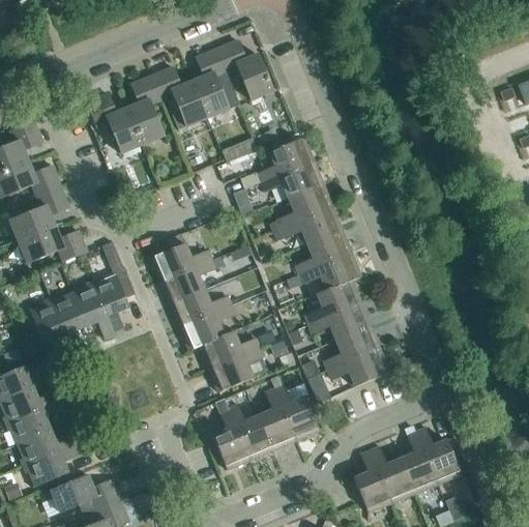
[(237,38),(217,48),(227,71),(238,67),(251,98),(272,90),(257,53),(245,58),(237,38)]
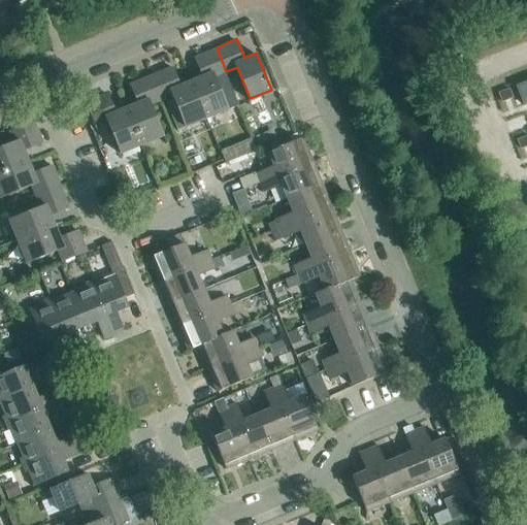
[(215,76),(226,71),(217,47),(195,56),(203,74),(192,79),(206,117),(228,107),(215,76)]
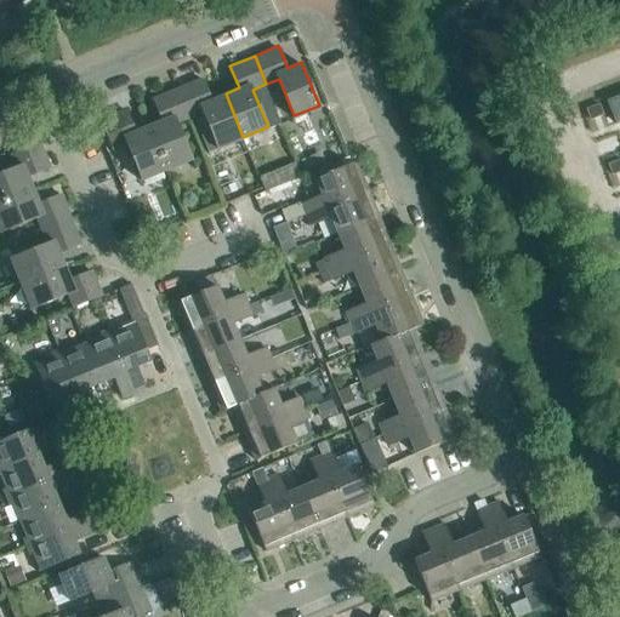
[(243,137),(226,93),(211,98),(203,76),(178,86),(189,115),(203,110),(219,147),(243,137)]
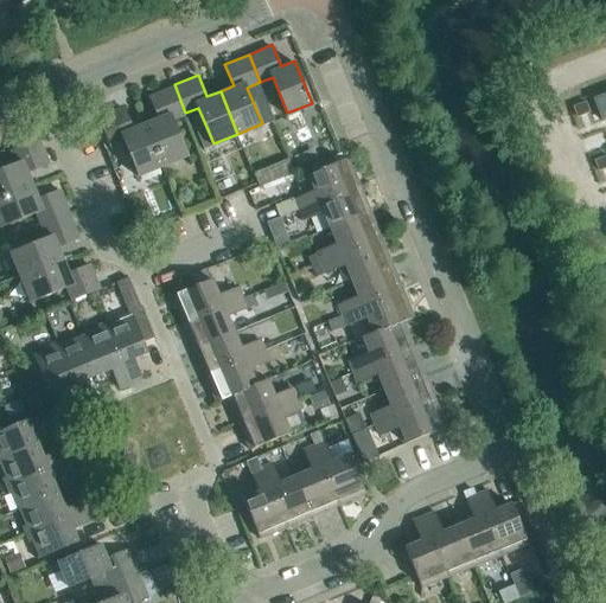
[(173,117),(185,113),(174,84),(150,95),(159,116),(146,121),(163,165),(187,154),(173,117)]
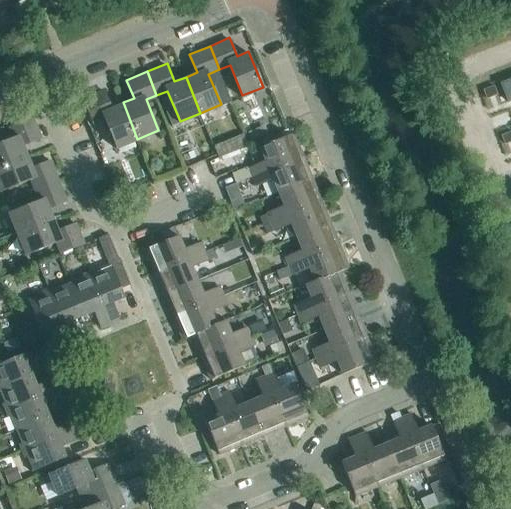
[(497,91),(495,84),(484,88),(487,95),(497,91)]
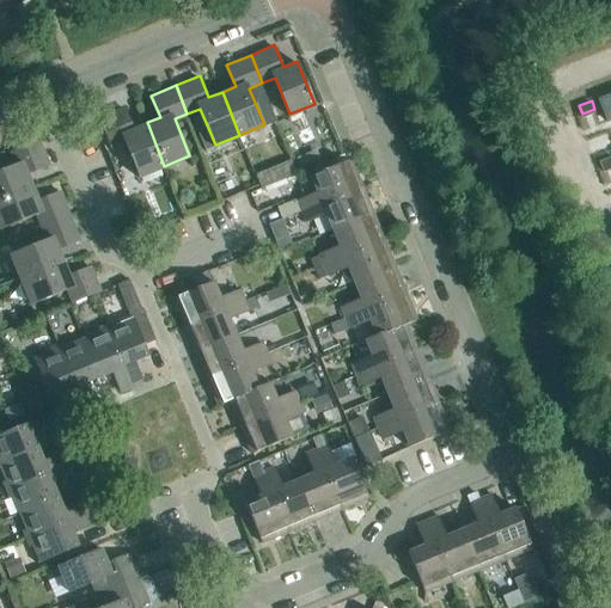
[(164,166),(147,122),(134,128),(124,106),(101,116),(111,145),(124,139),(140,176),(164,166)]
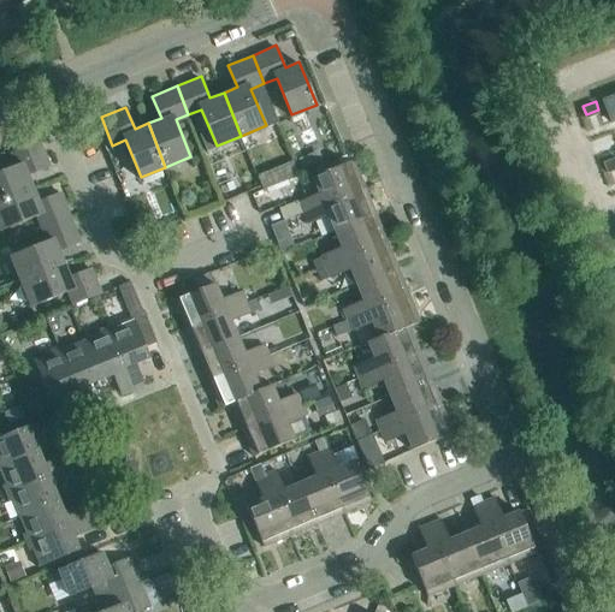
[(0,198),(34,186),(28,173),(49,164),(40,140),(11,150),(17,164),(0,171),(0,198)]
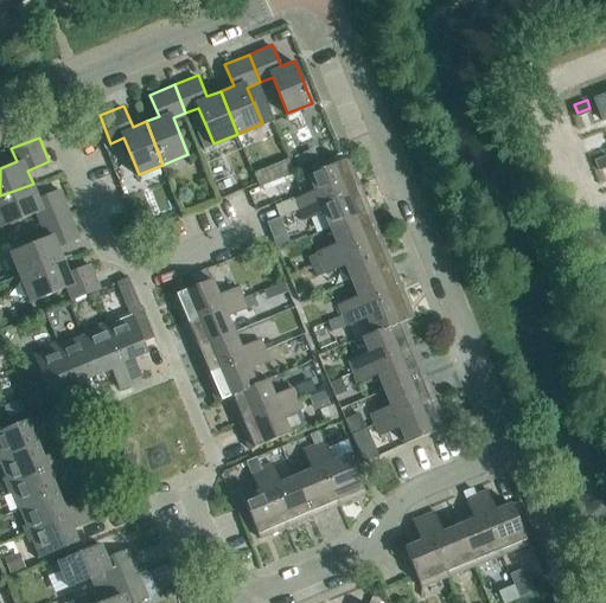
[(308,158),(305,147),(294,151),(299,161),(308,158)]
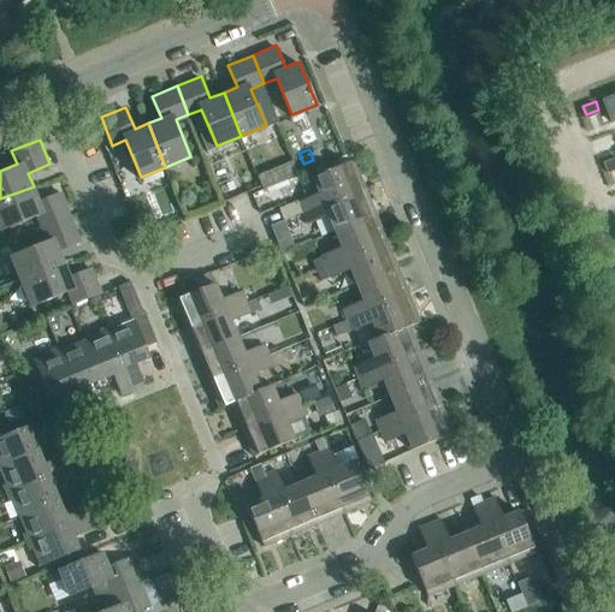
[(614,156),(604,161),(608,170),(614,166),(614,156)]
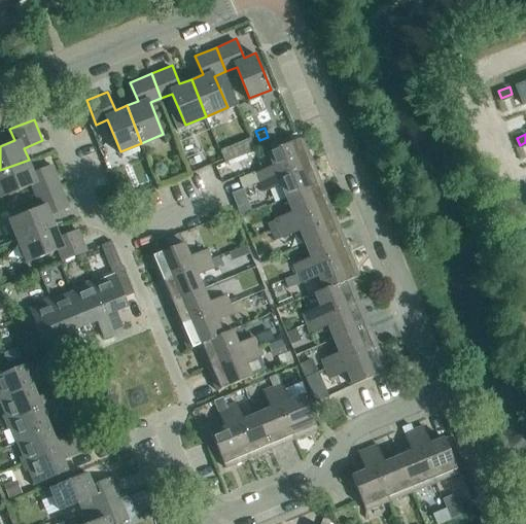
[(256,171),(260,180),(312,159),(302,135),(268,149),(274,164),(256,171)]
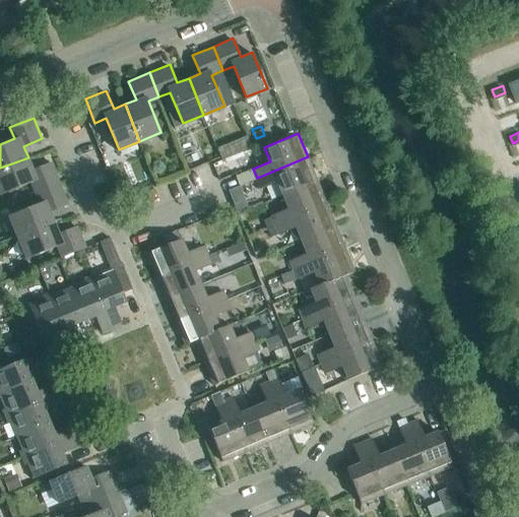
[(317,179),(308,156),(257,178),(260,186),(260,187),(277,180),(282,193),(317,179)]
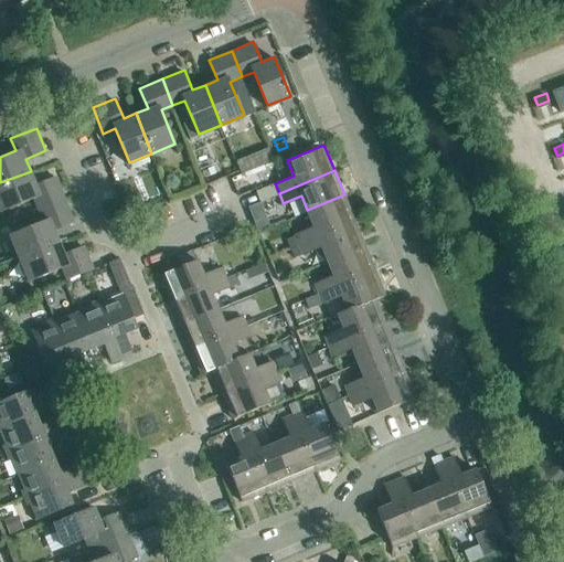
[(35,183),(31,171),(0,182),(0,209),(0,210),(34,197),(39,208),(65,198),(55,176),(35,183)]
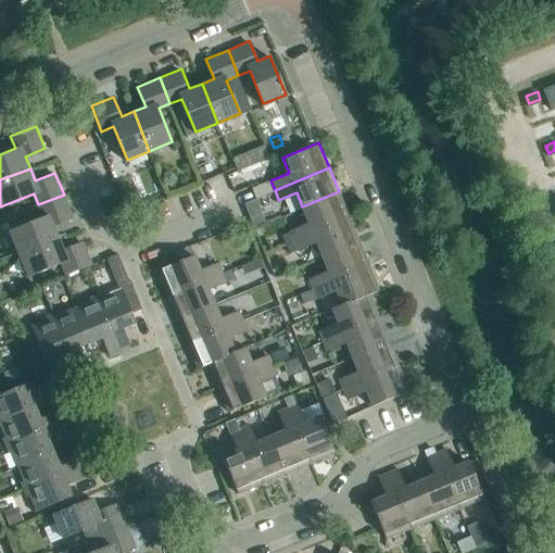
[(275,190),(256,197),(261,206),(278,199),(275,190)]
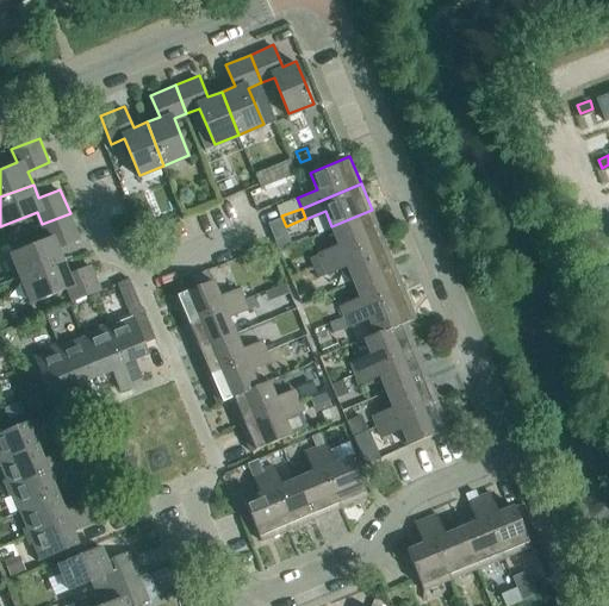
[(383,237),(372,210),(331,226),(339,242),(318,250),(319,251),(323,261),(383,237)]
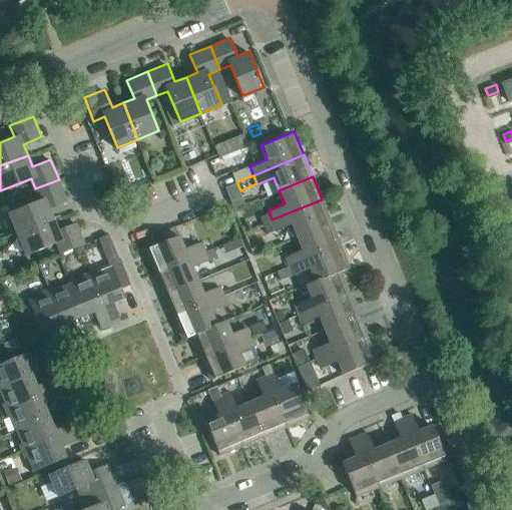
[(49,206),(63,200),(67,199),(59,179),(35,188),(39,199),(9,212),(17,232),(53,217),(49,206)]
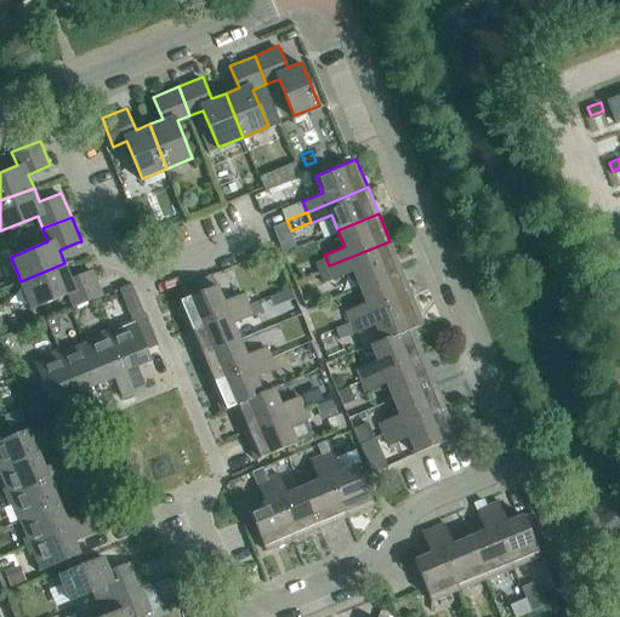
[(286,220),(274,226),(285,251),(297,246),(291,230),(286,220)]
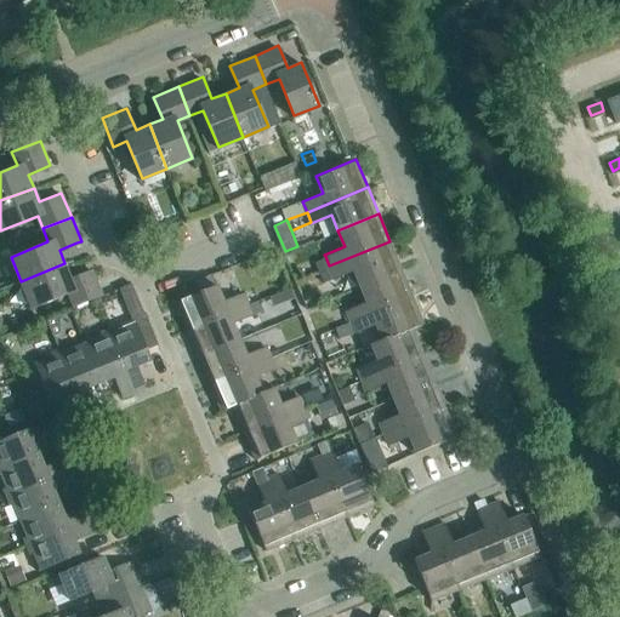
[(169,247),(180,244),(174,228),(163,233),(169,247)]
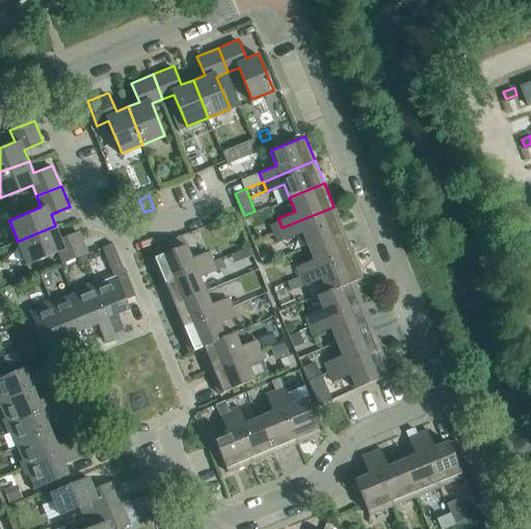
[(343,230),(334,207),(282,228),(286,237),(302,230),(309,244),(343,230)]
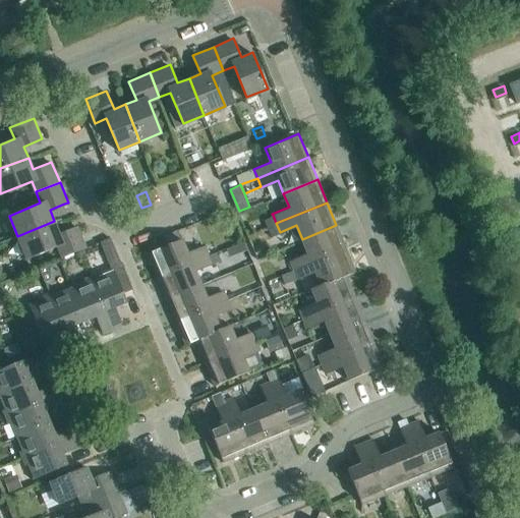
[(266,218),(269,226),(276,223),(273,215),(266,218)]
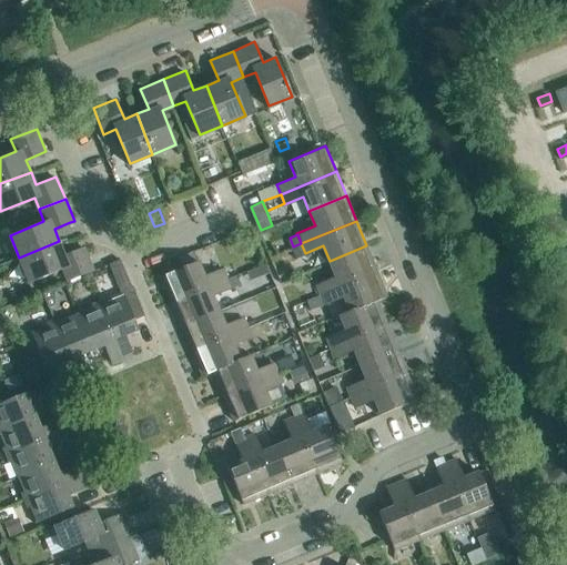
[(84,245),(70,252),(64,254),(59,241),(19,258),(29,281),(62,268),(68,279),(87,271),(93,268),(84,245)]
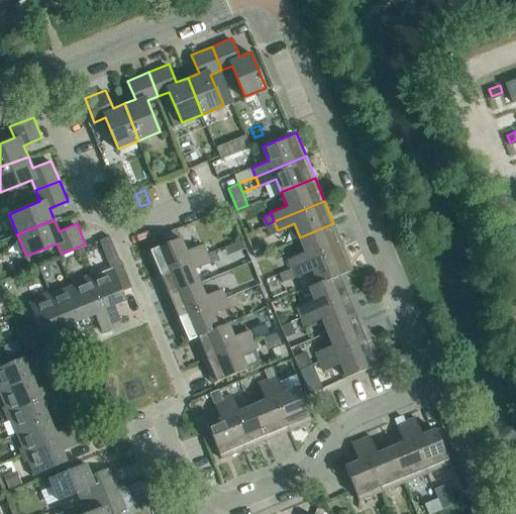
[(267,224),(271,233),(278,230),(274,221),(267,224)]
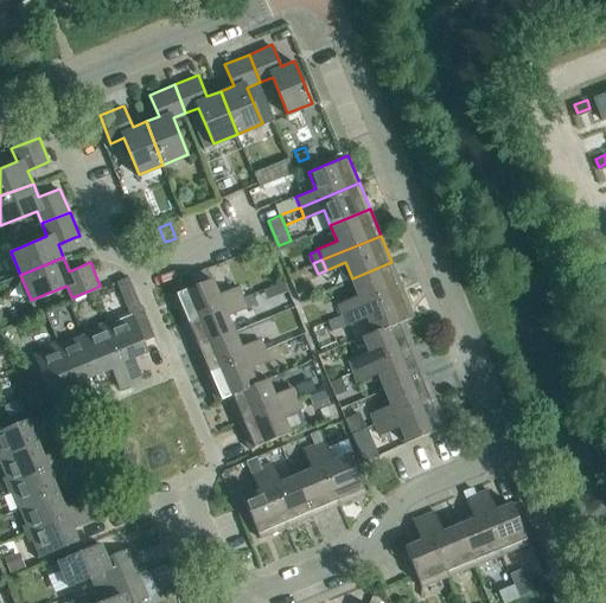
[(402,288),(391,262),(352,278),(358,294),(339,301),(343,313),(402,288)]
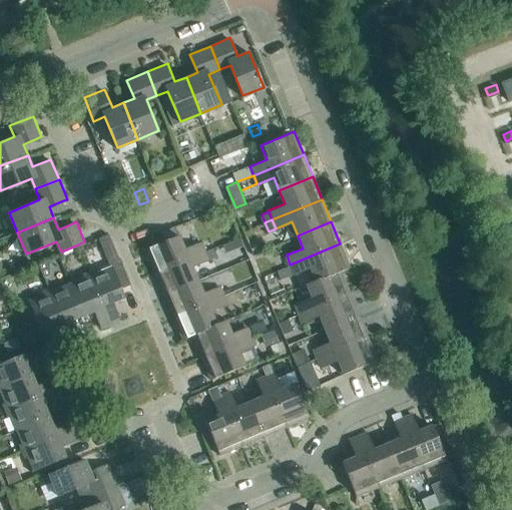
[(155,271),(204,249),(201,240),(184,247),(178,233),(145,248),(155,271)]
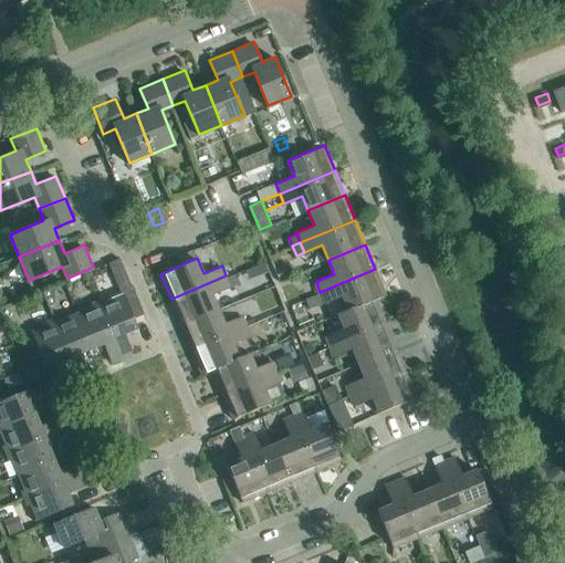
[(386,294),(375,269),(320,292),(321,293),(324,302),(343,294),(348,308),(348,309),(375,298),(376,299),(386,294)]
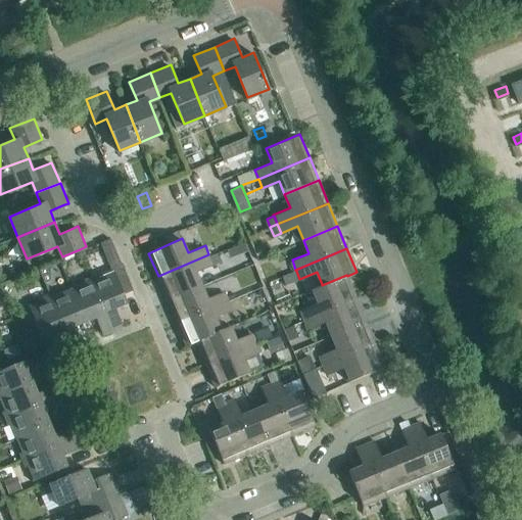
[(212,264),(208,254),(158,276),(168,298),(201,284),(196,271),(212,264)]
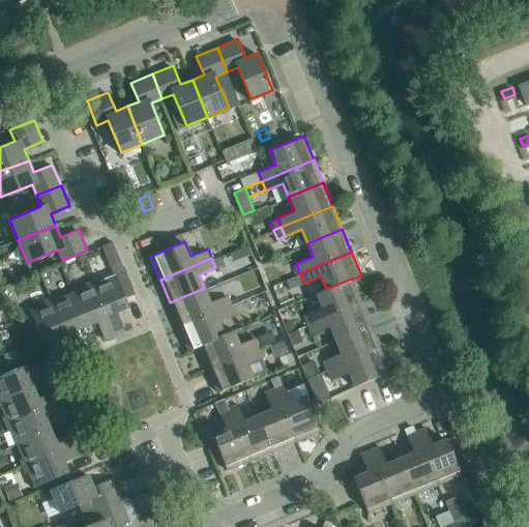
[(99,277),(92,281),(114,332),(124,329),(117,312),(128,306),(115,274),(100,281),(99,277)]
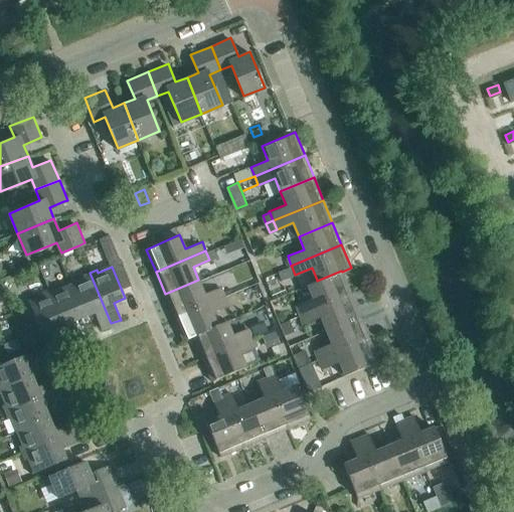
[(292,267),(279,272),(282,280),(295,275),(292,267)]
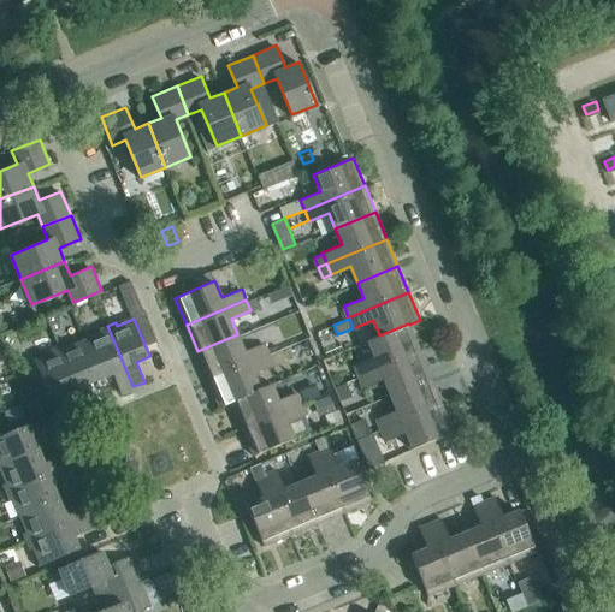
[(420,350),(409,325),(408,324),(379,336),(379,334),(368,339),(374,356),(355,364),(360,375),(420,350)]
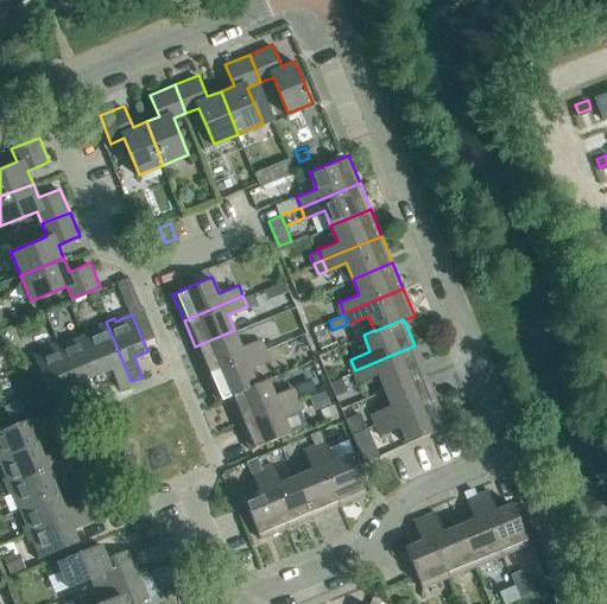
[(131,381),(106,322),(99,324),(100,328),(83,335),(99,372),(112,367),(120,386),(131,381)]
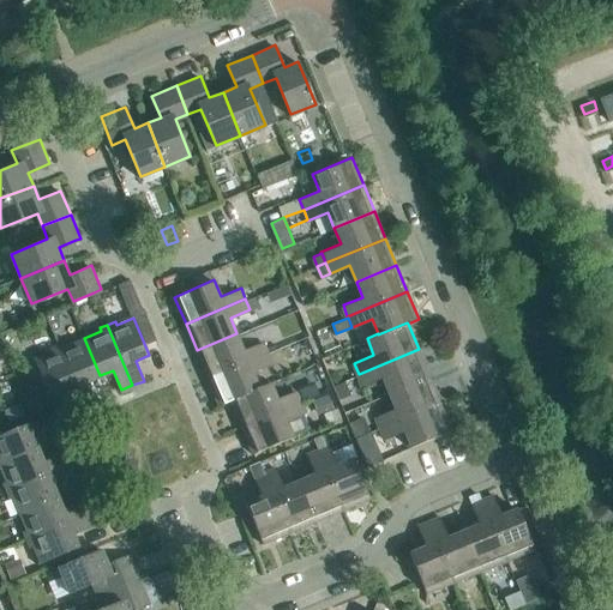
[(208,376),(268,352),(263,342),(244,350),(236,333),(197,350),(208,376)]
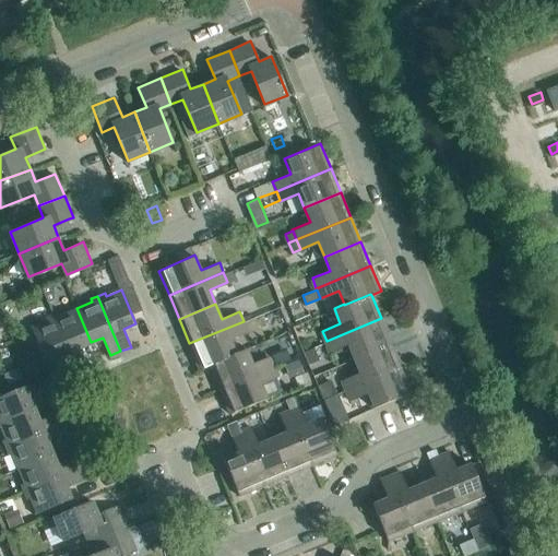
[(91,342),(76,308),(75,305),(54,314),(76,369),(86,365),(79,347),(91,342)]
